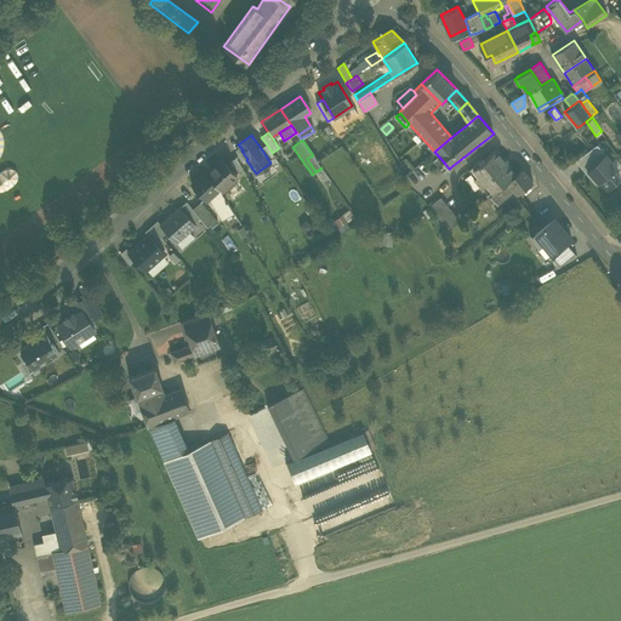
[(577,158),(587,169),(605,153),(597,143),(577,158)]
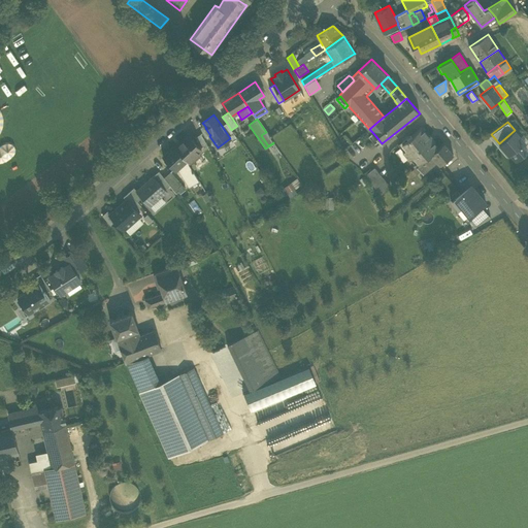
[(227,123),(222,126),(230,138),(232,141),(237,138),(231,130),(227,123)]
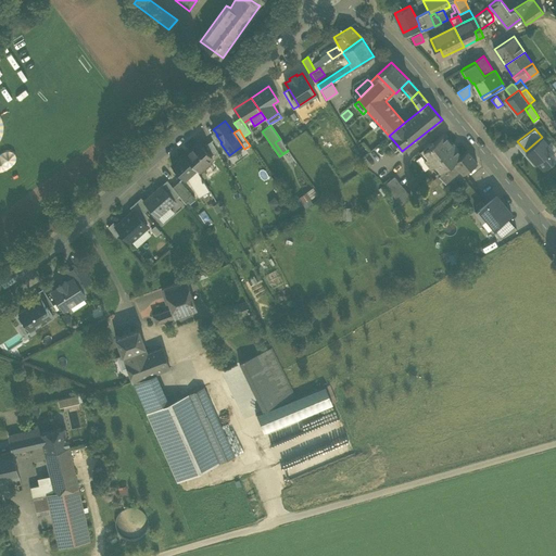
[(217,135),(215,131),(211,135),(216,143),(220,141),(216,135),(217,135)]
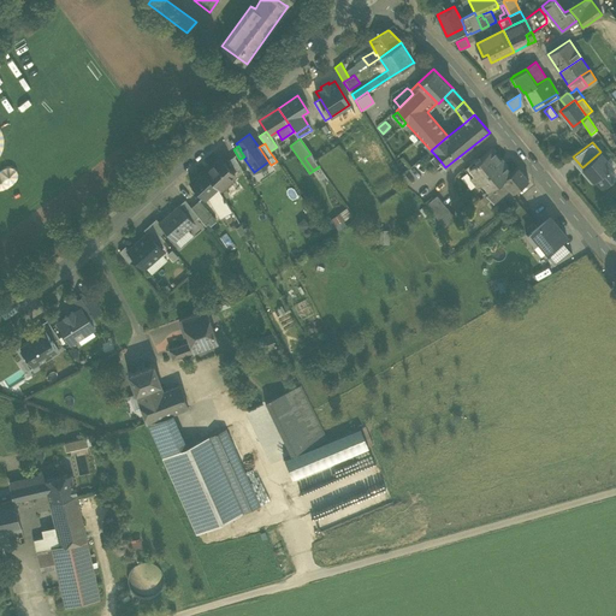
[(477,184),(485,194),(502,179),(511,172),(492,148),(466,170),(467,171),(466,172),(465,179),(472,188),(477,184)]
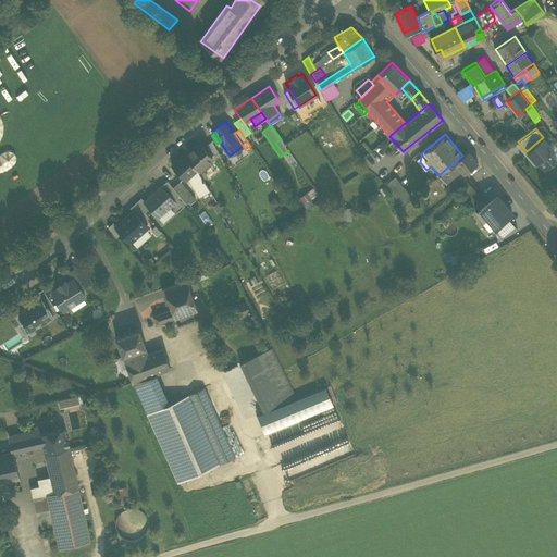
[(548,144),(543,137),(527,151),(536,163),(539,161),(545,169),(556,159),(551,152),(554,150),(548,144)]
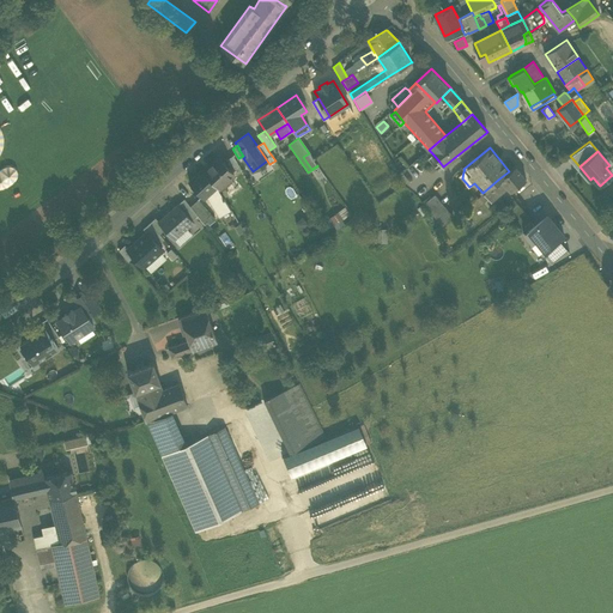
[(303,157),(311,169),(317,165),(309,153),(303,157)]
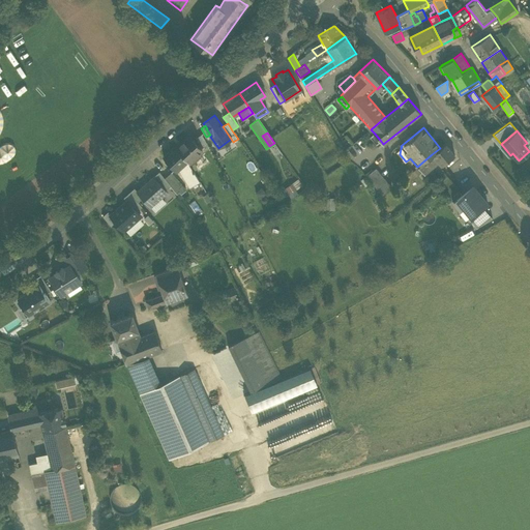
[(380,140),(374,133),(370,136),(376,143),(380,140)]
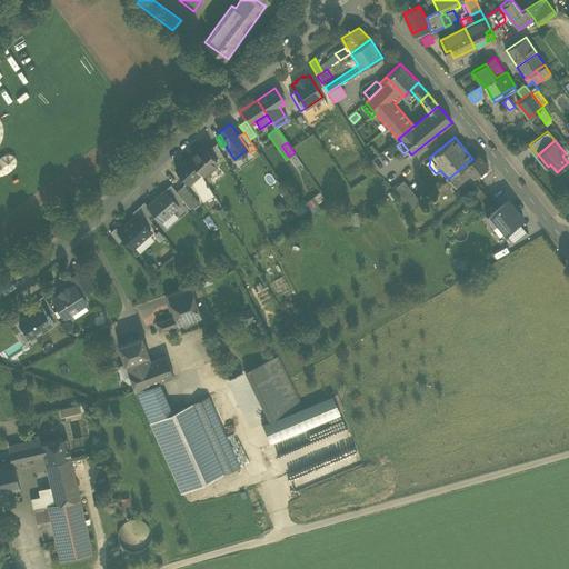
[(216,145),(210,148),(217,159),(222,156),(216,145)]
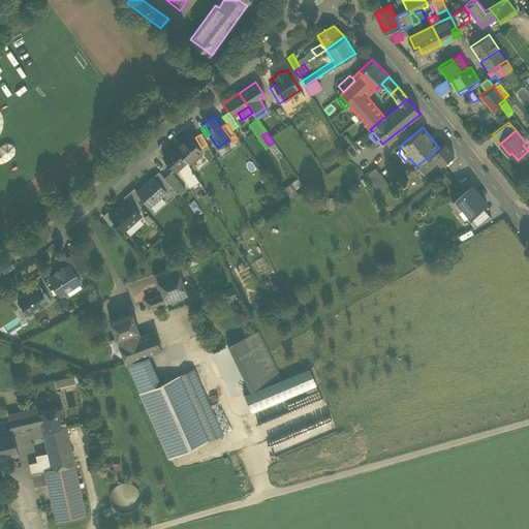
[(500,144),(492,134),(490,135),(507,156),(509,155),(500,144)]
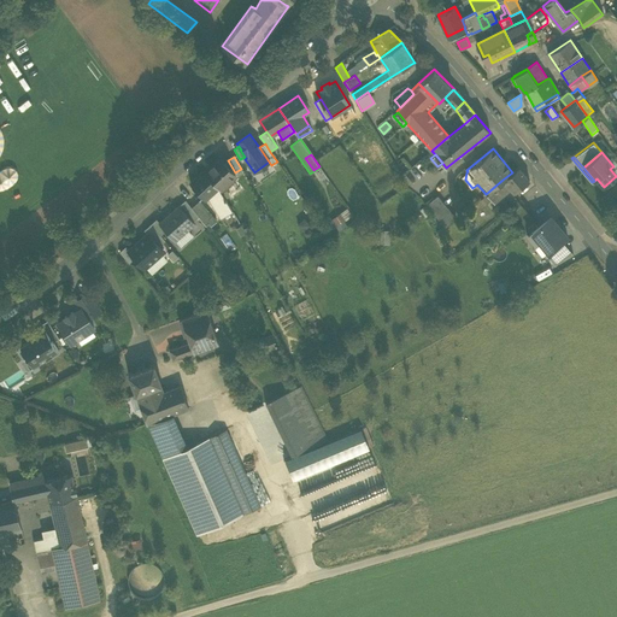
[(219,158),(205,172),(217,187),(219,189),(235,175),(234,174),(224,163),(219,158)]
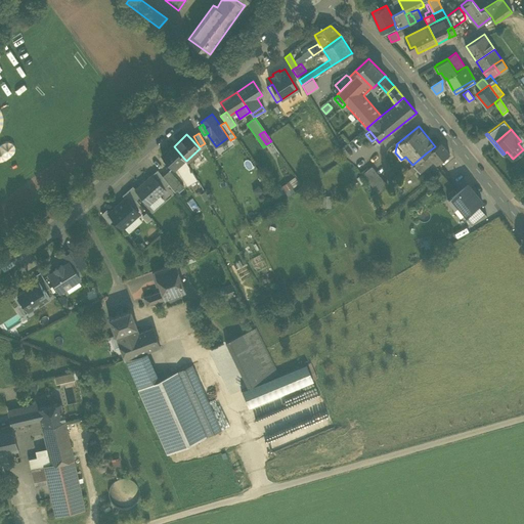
[(199,147),(200,146),(193,136),(190,138),(199,147)]
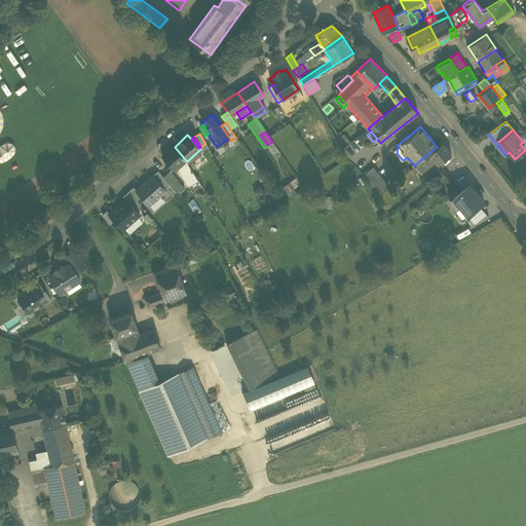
[(437,147),(428,153),(434,159),(439,164),(451,154),(442,143),(437,147)]
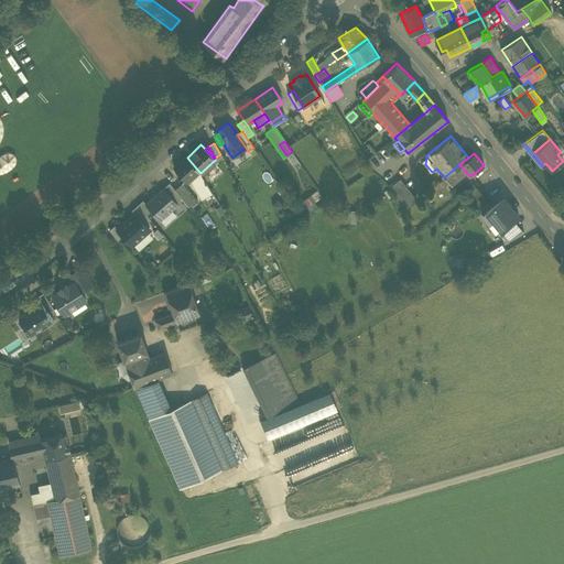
[(187,181),(190,179),(198,171),(187,158),(185,155),(174,166),(187,181)]
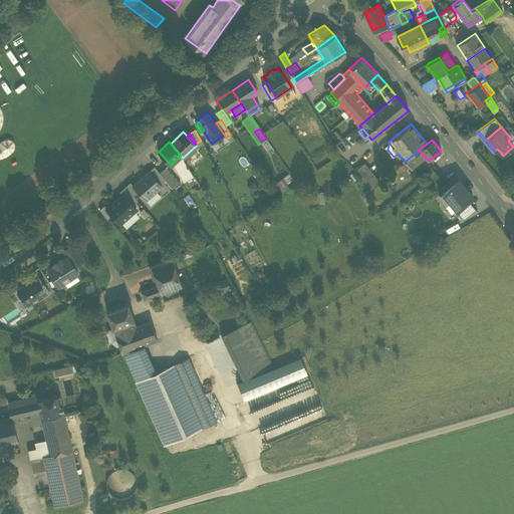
[(410,168),(424,156),(419,150),(405,162),(406,162),(410,167),(410,168)]
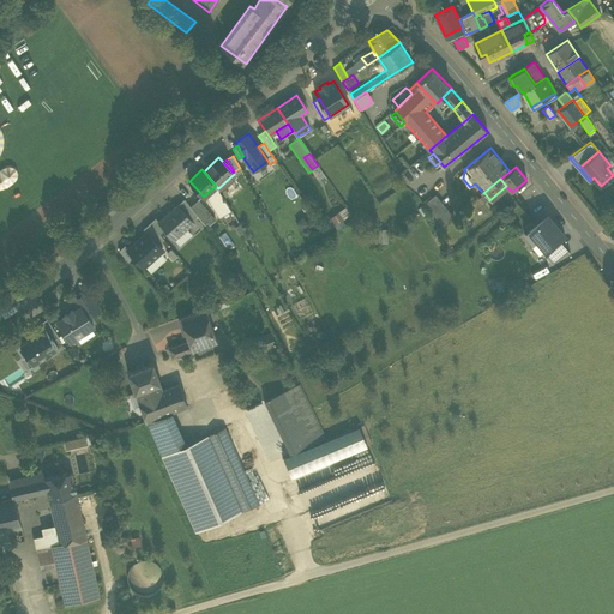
[(218,188),(216,186),(206,194),(217,211),(228,204),(218,188)]
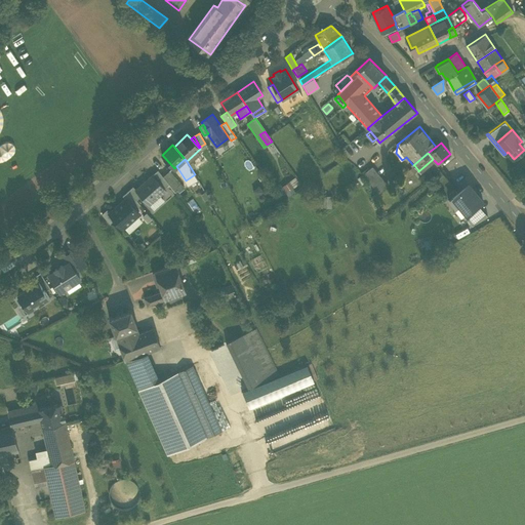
[(418,170),(414,165),(407,171),(411,175),(418,170)]
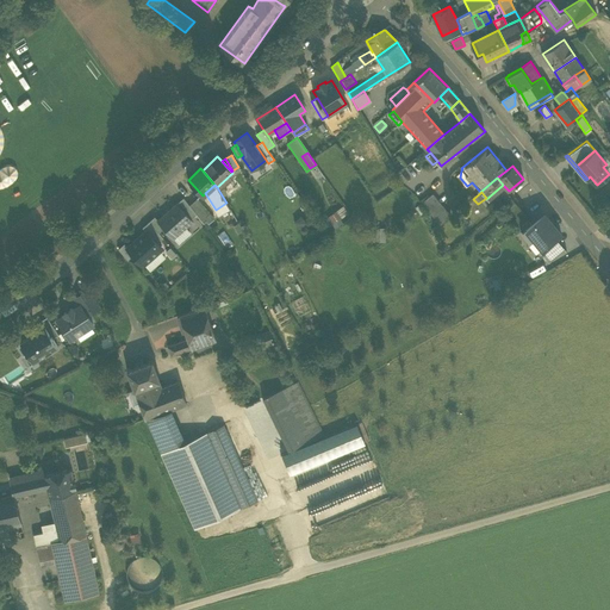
[(422,203),(440,225),(452,216),(433,193),(422,203)]
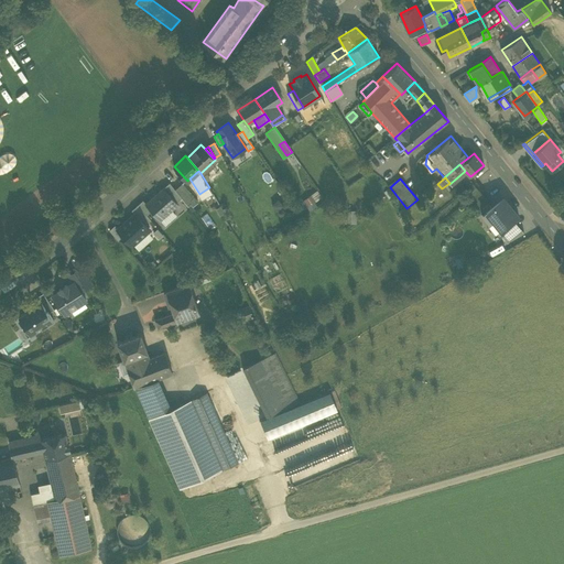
[(183,182),(175,190),(182,198),(186,204),(194,197),(183,182)]
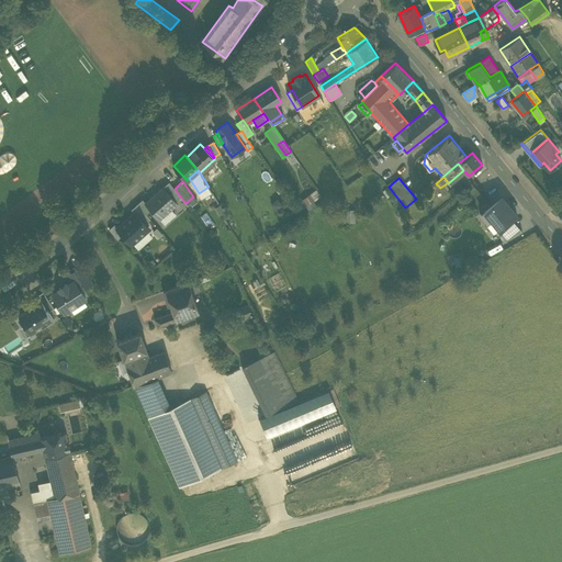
[(169,182),(163,187),(176,202),(181,198),(175,189),(169,182)]
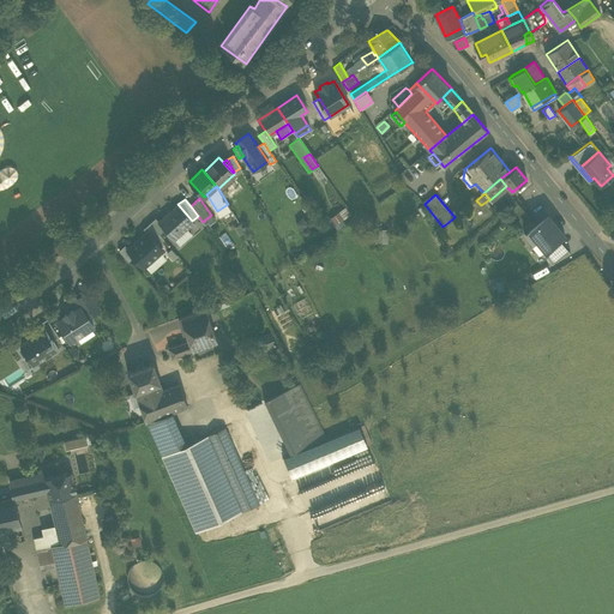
[(178,204),(158,221),(158,222),(164,229),(174,240),(194,222),(192,221),(178,204)]
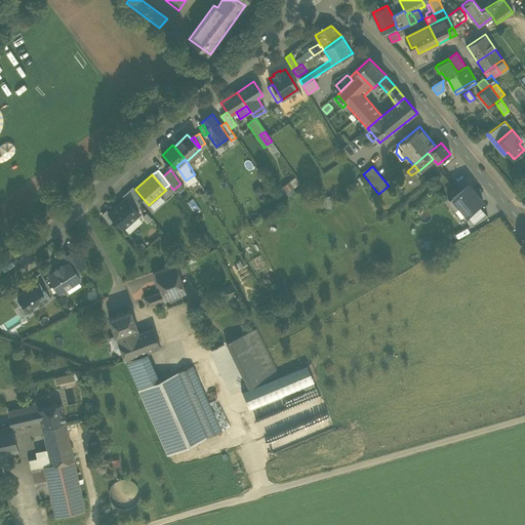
[(283,193),(297,184),(293,177),(279,187),(283,193)]
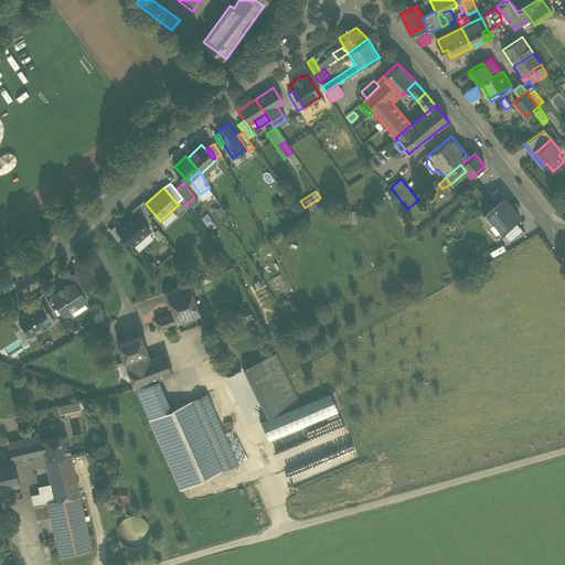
[(520,216),(504,196),(482,214),(490,224),(494,221),(502,230),(514,220),(520,216)]
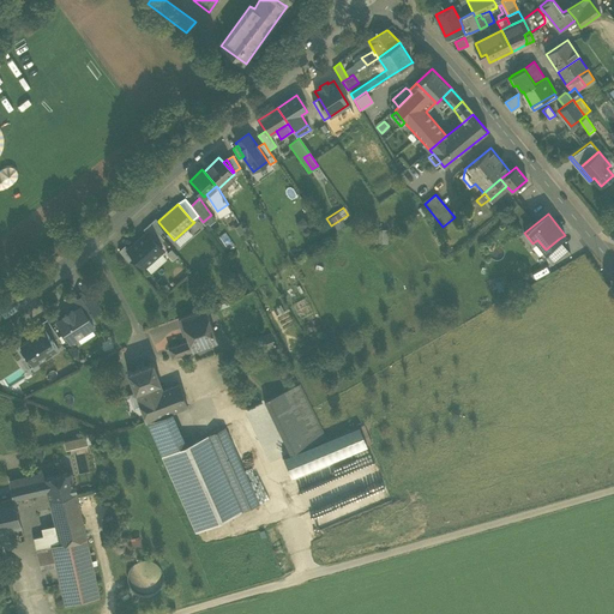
[(156,217),(150,223),(160,234),(164,229),(158,222),(158,221),(156,217)]
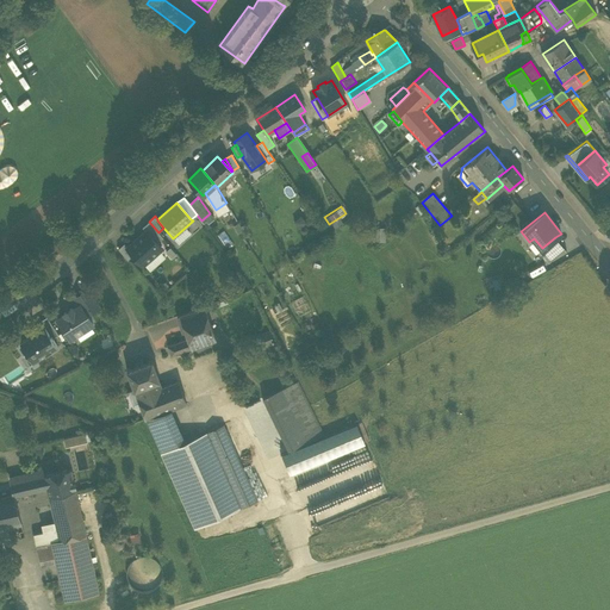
[(159,232),(149,222),(142,226),(145,230),(147,230),(157,243),(163,237),(159,232)]
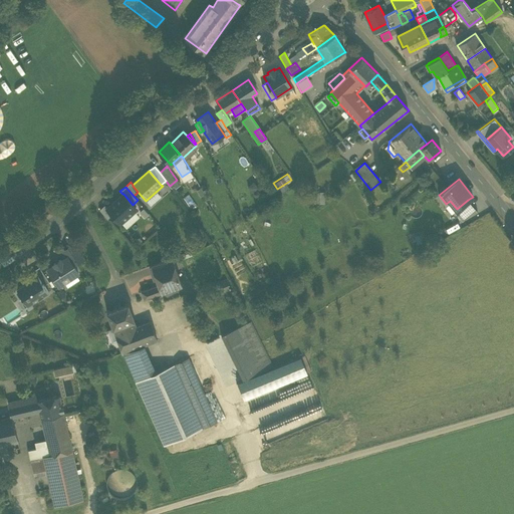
[(315,202),(324,202),(323,191),(315,191),(315,202)]
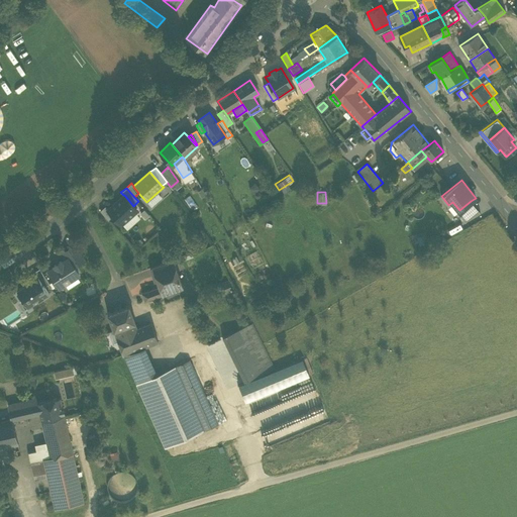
[(123,195),(108,209),(107,209),(113,215),(121,224),(137,210),(133,206),(124,195),(123,195)]
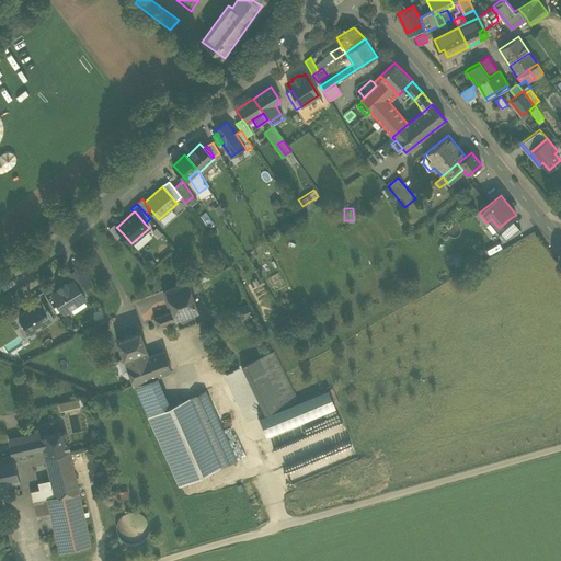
[(511,218),(499,228),(496,230),(504,240),(522,230),(511,218)]
